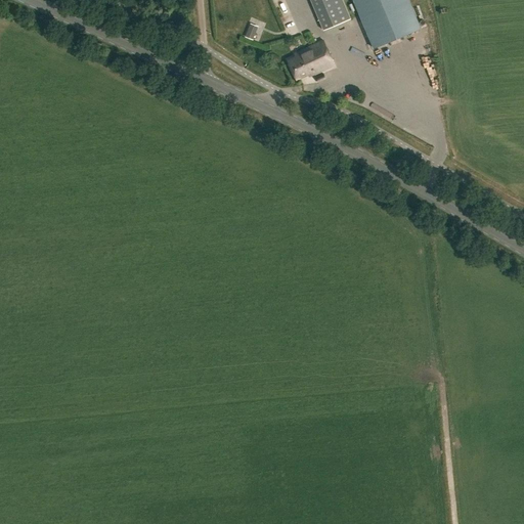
[(350,19),(342,0),(310,0),(323,31),(350,19)]
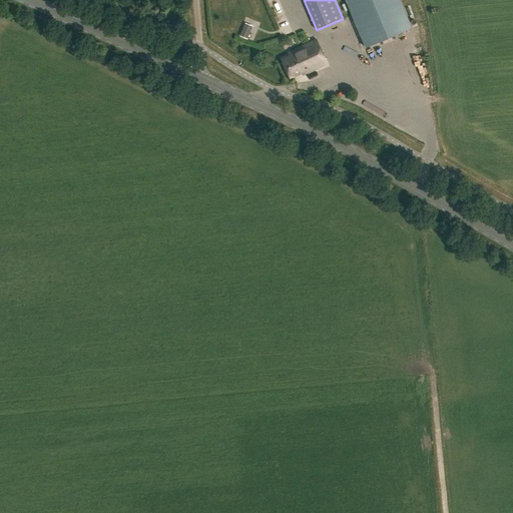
[(400,0),(346,0),(366,48),(412,28),(400,0)]
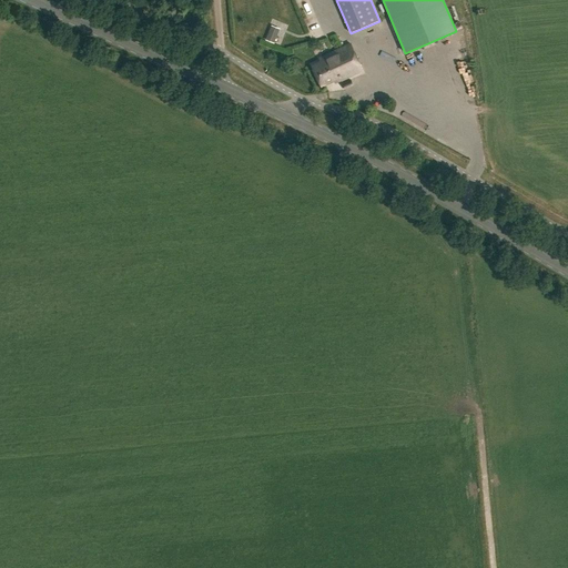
[(285,22),(292,18),(286,11),(280,17),(285,22)]
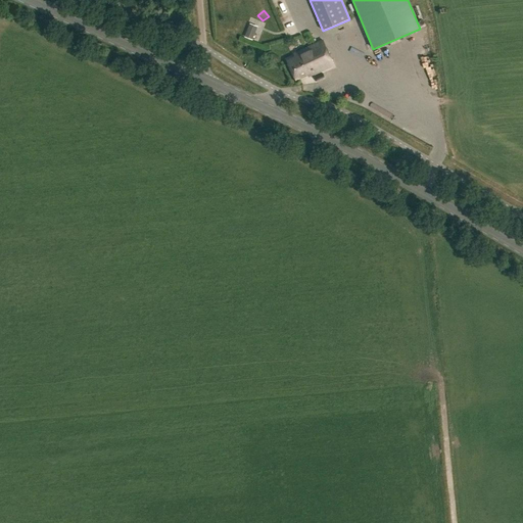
[(252,40),(257,29),(249,25),(244,37),(252,40)]
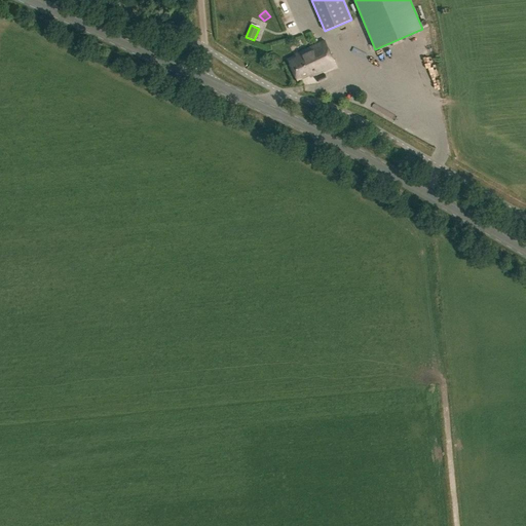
[(316,75),(337,66),(326,41),(296,54),(298,59),(290,62),(298,79),(309,74),(310,76),(315,74),(316,75)]
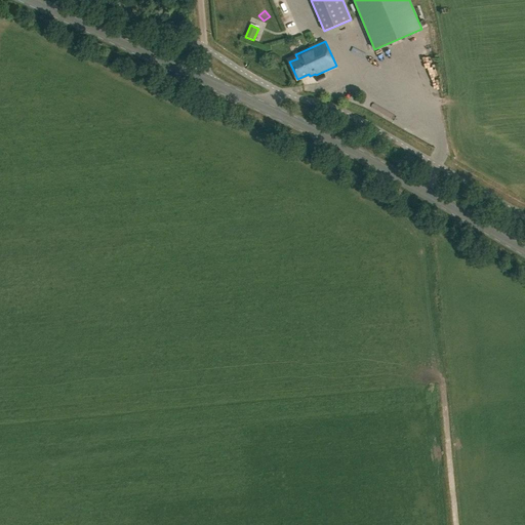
[(324,75),(317,78),(319,83),(320,84),(327,80),(324,75)]
